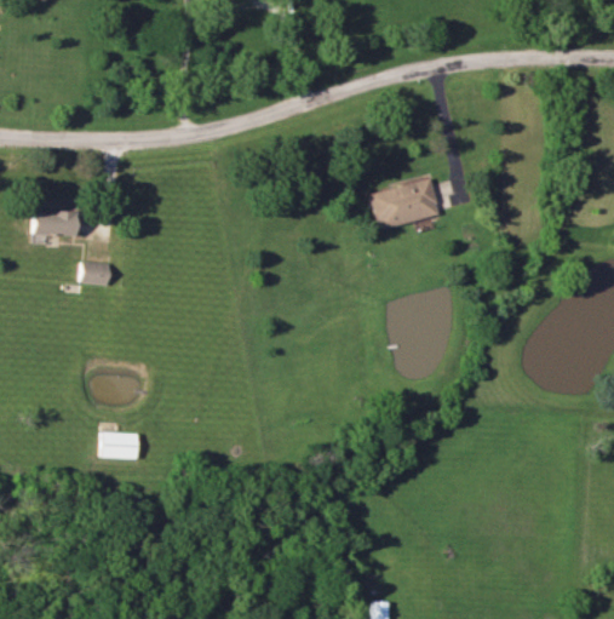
[(440,215),(431,178),(371,193),(379,229),(440,215)]
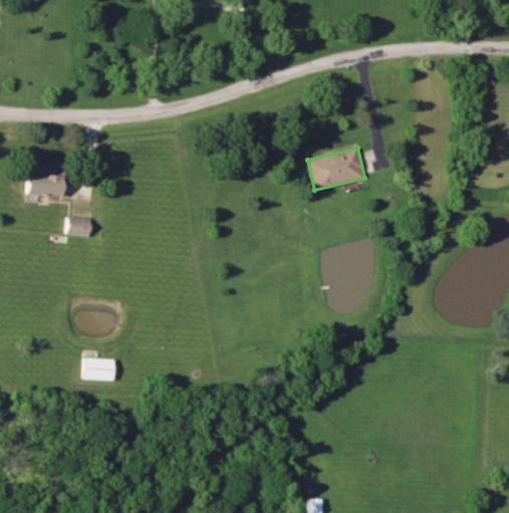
[(28,195),(65,195),(65,175),(28,175),(28,195)]
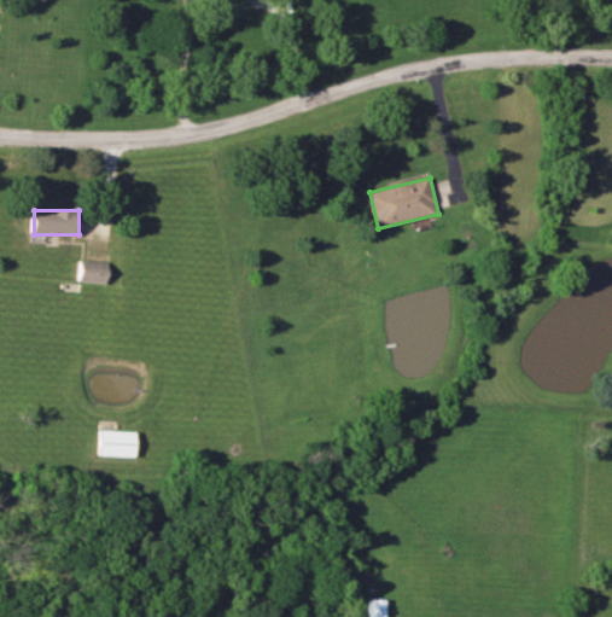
[(112,262),(85,260),(82,281),(110,285),(112,262)]
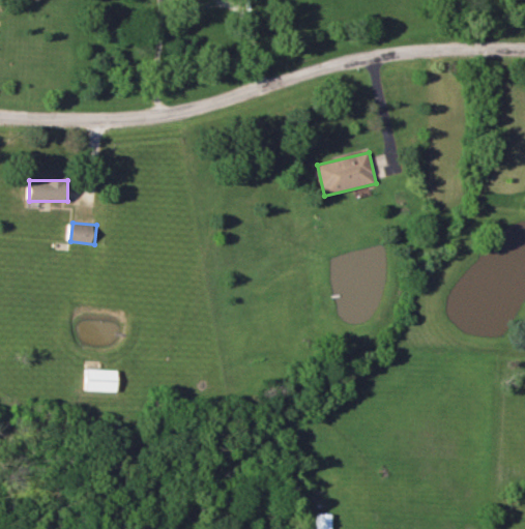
[(87,390),(117,391),(118,371),(88,370),(87,390)]
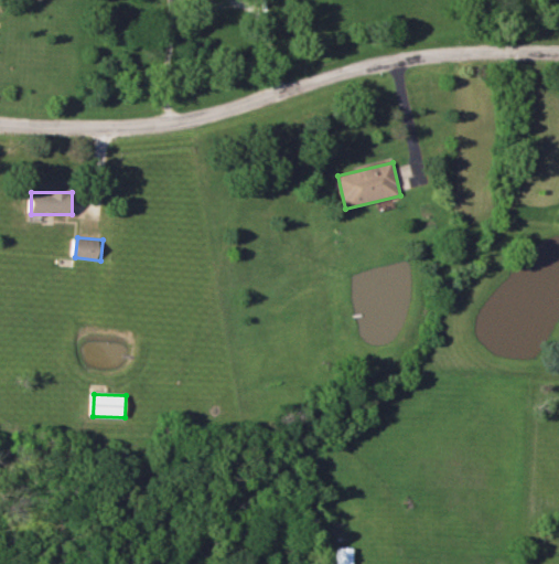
[(353,563),(354,549),(339,549),(339,563),(353,563)]
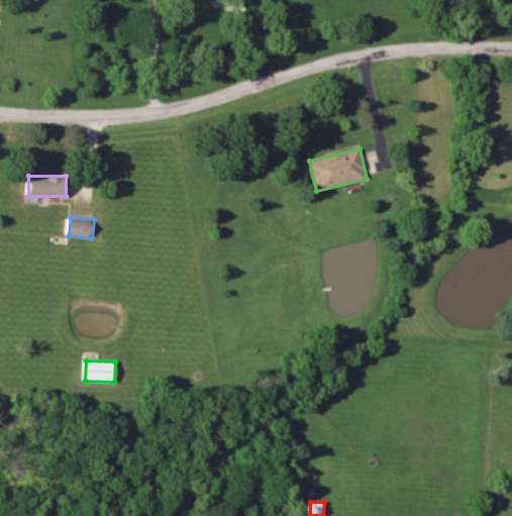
All buildings are outlined.
